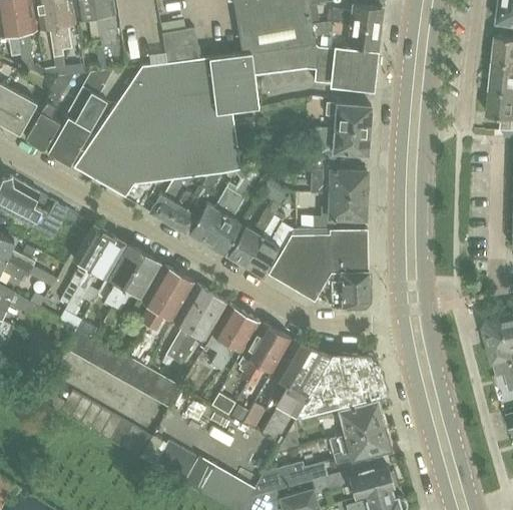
[(10,0),(0,0),(0,37),(7,36),(10,56),(19,55),(10,0)]
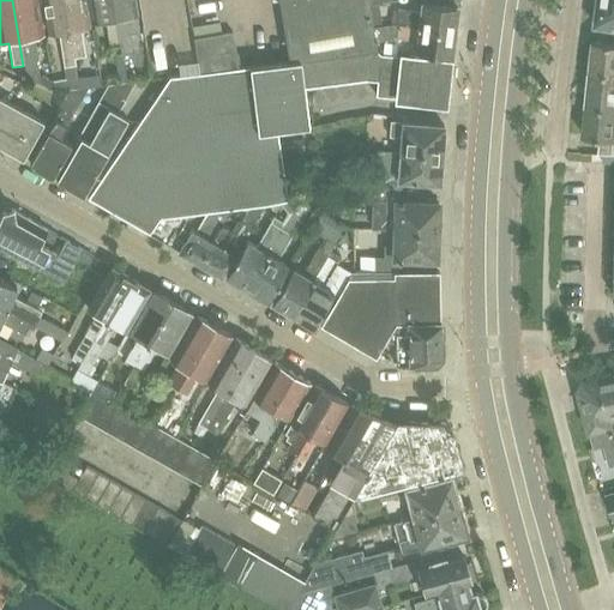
[(36,0),(12,0),(23,66),(25,82),(40,86),(35,62),(36,62),(32,40),(43,37),(36,0)]
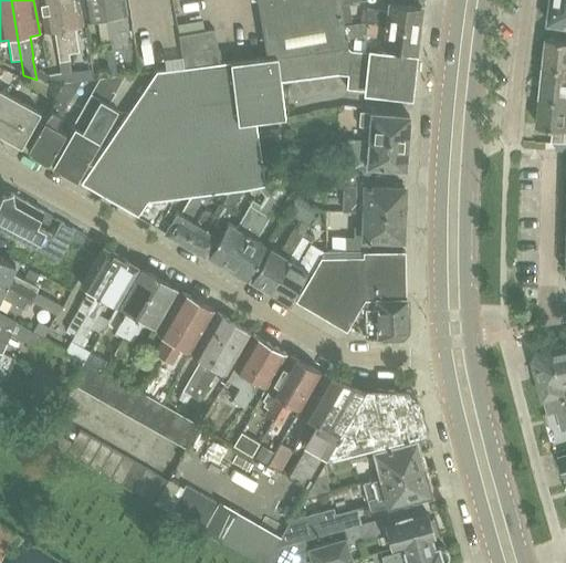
[(39,0),(45,33),(53,32),(59,65),(69,64),(67,58),(58,0),(39,0)]
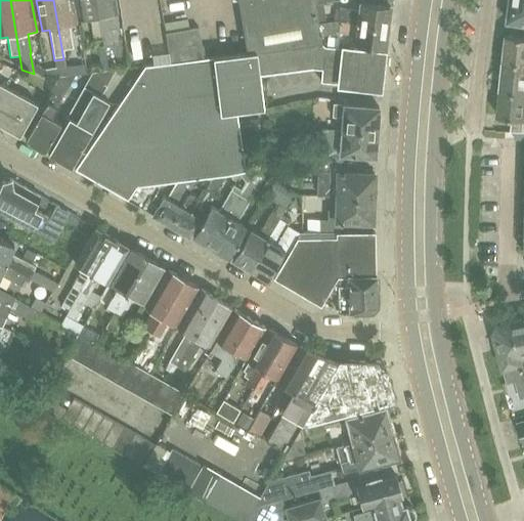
[(72,0),(53,0),(62,53),(72,51),(68,27),(76,26),(72,0)]
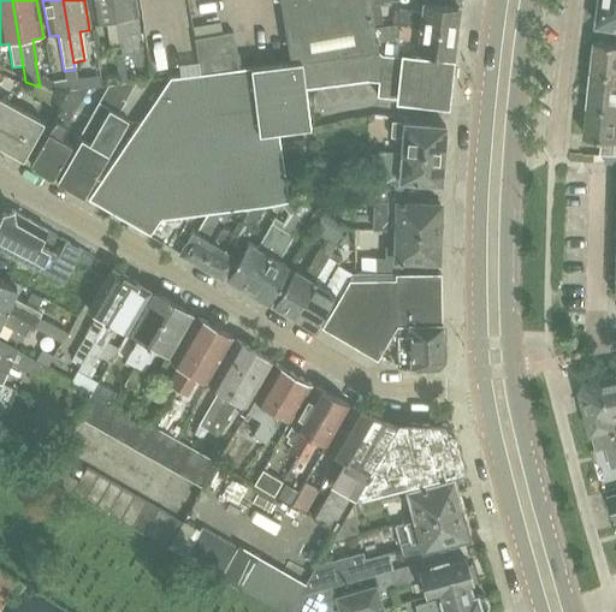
[(112,0),(89,0),(94,27),(106,24),(110,48),(119,47),(112,0)]
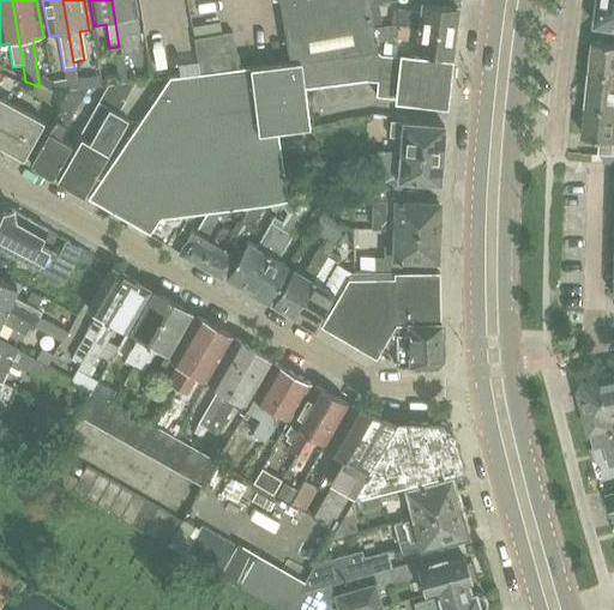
[(120,59),(122,59),(132,58),(130,38),(139,37),(132,0),(112,0),(119,47),(120,59)]
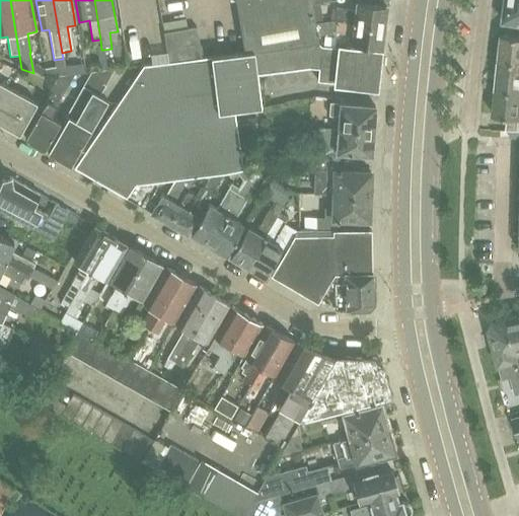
[(236,0),(246,55),(318,47),(317,35),(315,27),(313,6),(311,0),(236,0)]
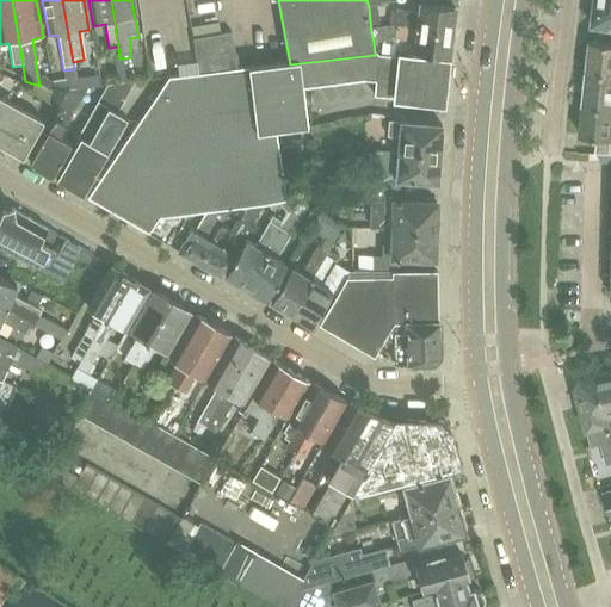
[(593,14),(592,22),(594,24),(594,28),(610,30),(610,0),(598,0),(597,13),(593,14)]
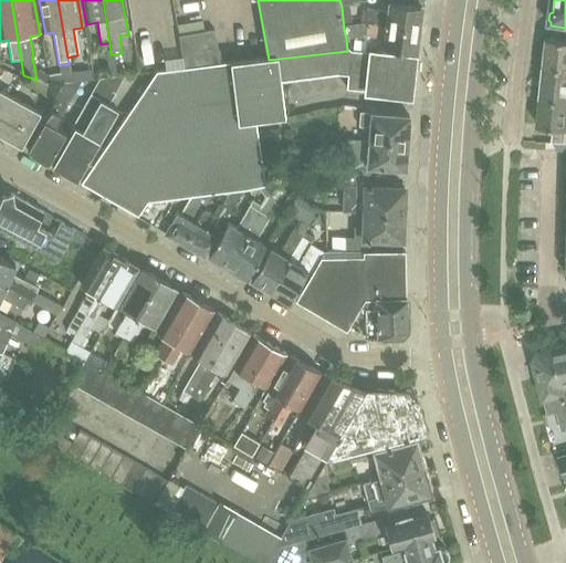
[(420,19),(422,8),(389,4),(388,14),(367,12),(366,25),(422,31),(423,21),(420,19)]
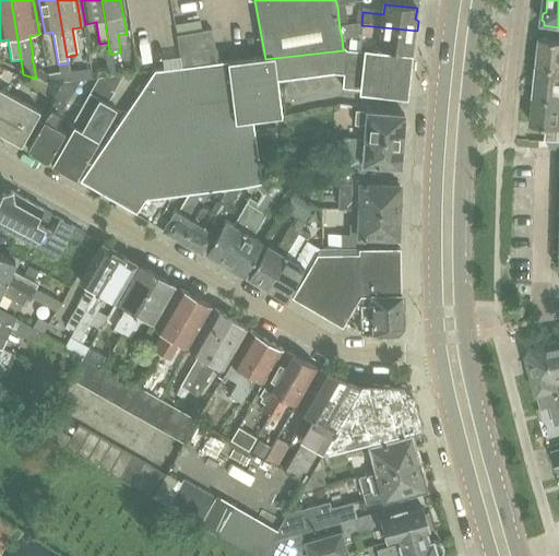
[(415,42),(417,31),(361,25),(340,30),(342,38),(363,40),(363,38),(380,40),(379,50),(411,55),(412,43),(415,42)]
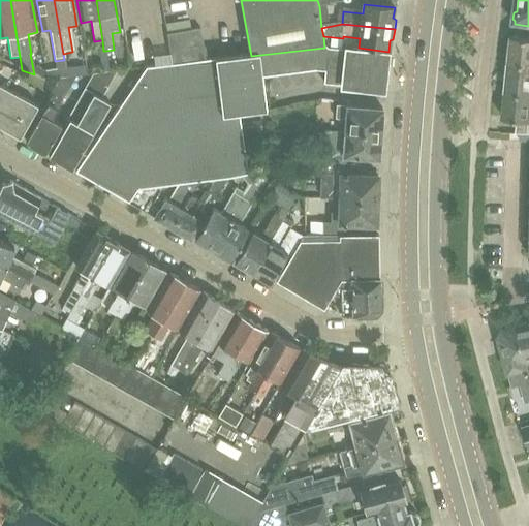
[(168,35),(174,66),(207,62),(201,30),(170,35),(168,35)]
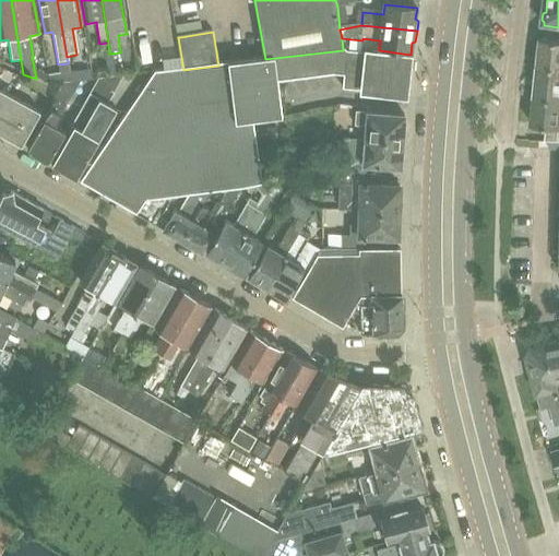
[(538,67),(558,69),(558,42),(542,39),(538,67)]
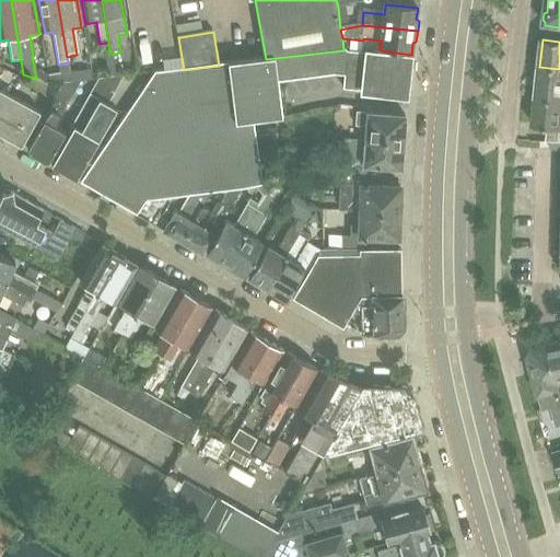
[(349,53),(343,50),(266,59),(219,66),(184,70),(156,73),(80,183),(137,216),(137,215),(146,199),(167,197),(256,188),(261,188),(253,125),(282,120),(278,84),(335,77),(345,78),(342,91),(409,99),(413,60),(349,53)]
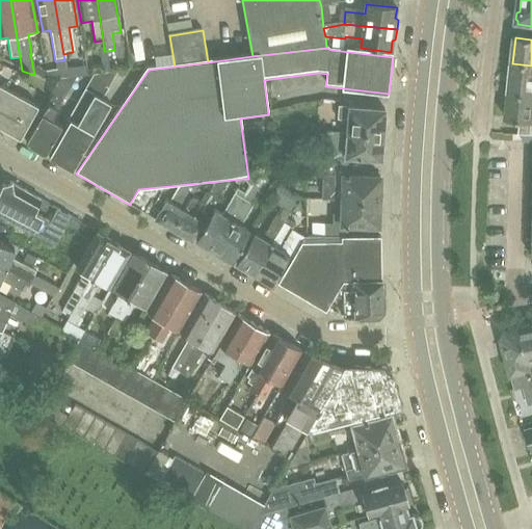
[(68,79),(64,60),(55,61),(56,71),(58,79),(59,79),(68,79)]
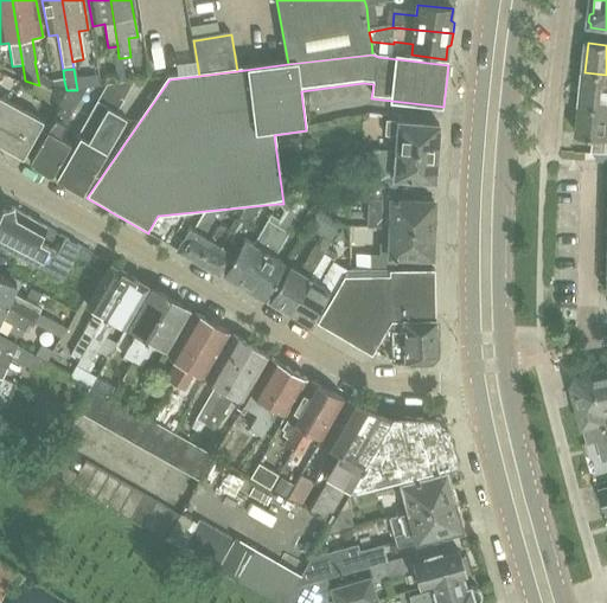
[(582,100),(581,106),(606,108),(606,75),(585,72),(582,100)]
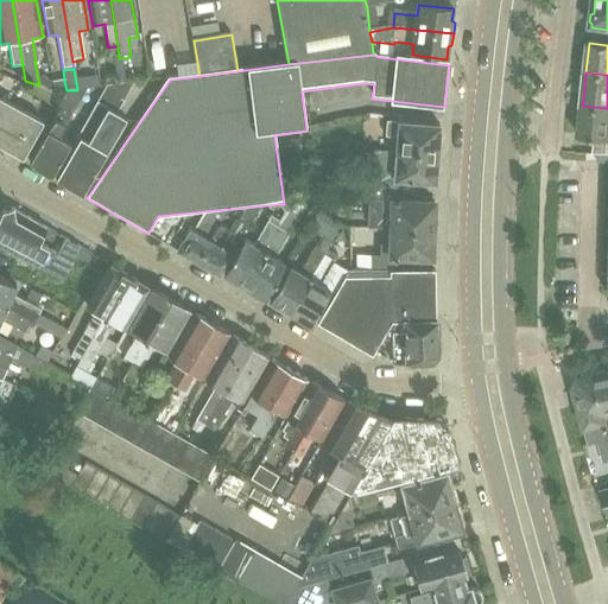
[(134,84),(118,87),(107,88),(76,139),(78,140),(56,179),(82,195),(127,120),(116,114),(134,84)]
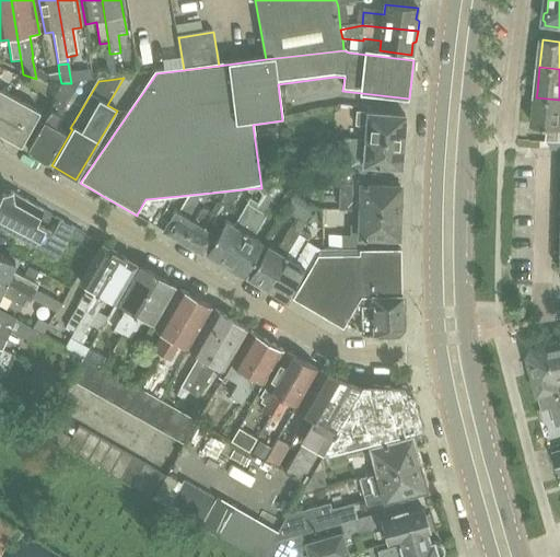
[(26,151),(47,163),(66,134),(56,128),(63,116),(61,115),(81,83),(71,83),(62,83),(54,100),(57,101),(26,151)]
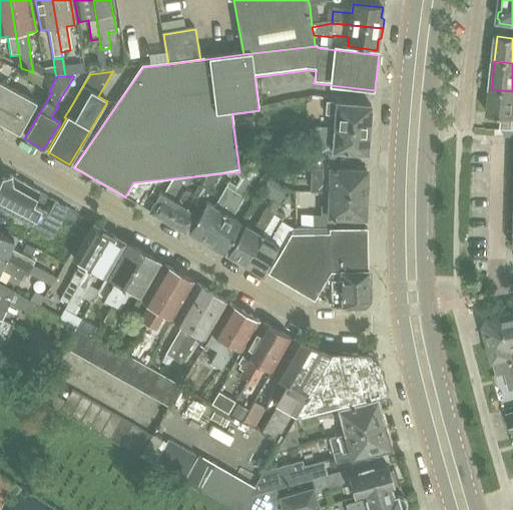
[(0,106),(10,88),(0,82),(0,106)]
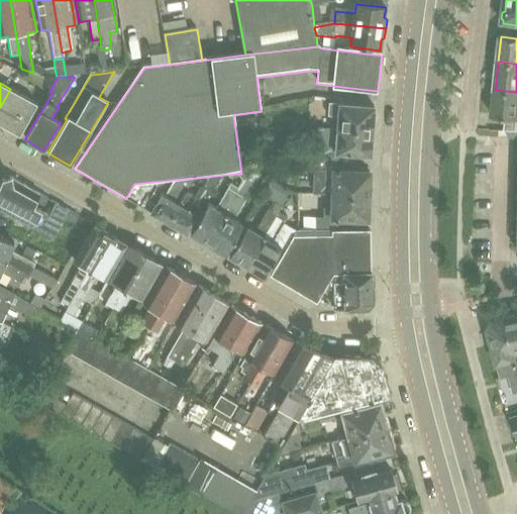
[(0,125),(19,136),(37,104),(10,89),(0,107),(0,125)]
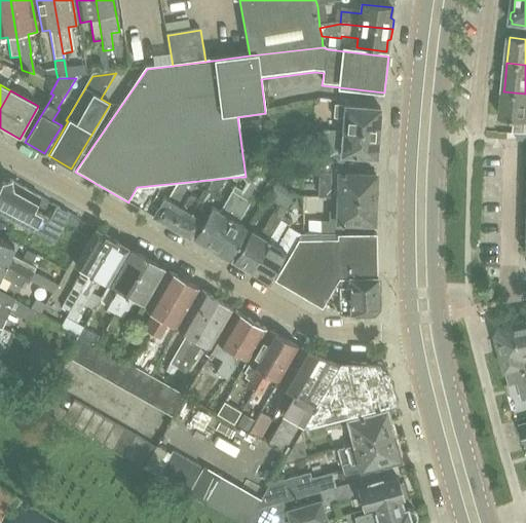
[(525,94),(503,91),(500,117),(525,120),(525,94)]
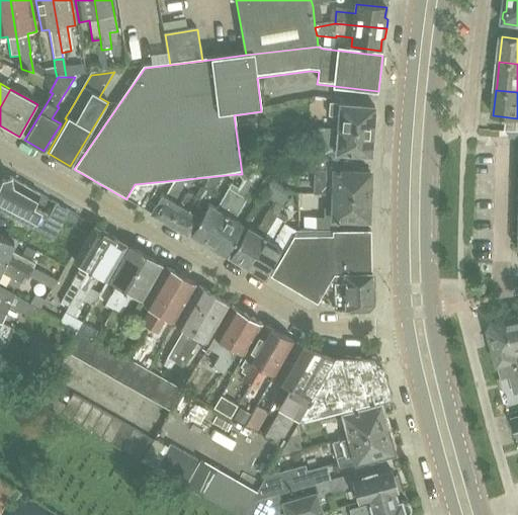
[(340,119),(339,131),(372,133),(372,130),(375,129),(376,122),(373,121),(374,109),(330,106),(329,118),(340,119)]
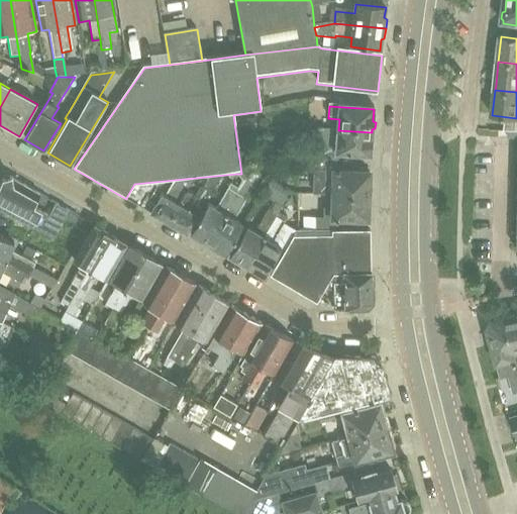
[(256,129),(254,118),(237,120),(238,131),(256,129)]
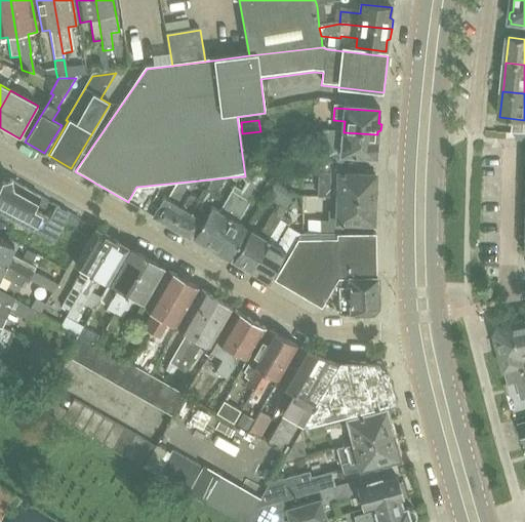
[(377,137),(377,134),(344,132),(321,130),(319,167),(340,168),(341,157),(375,159),(376,148),(379,147),(379,141),(377,137)]
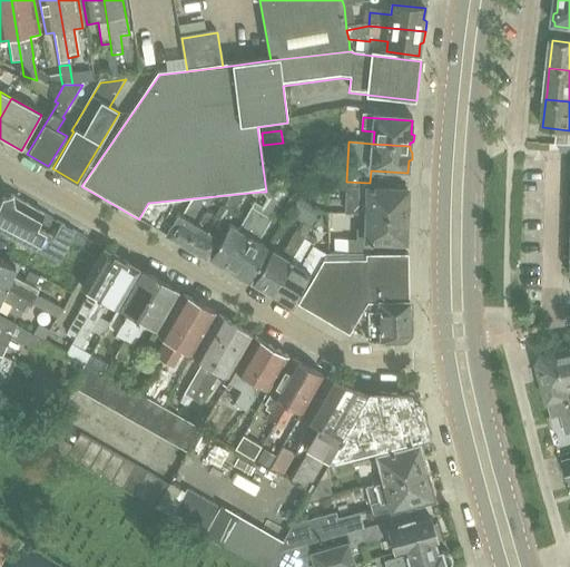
[(342,182),(341,192),(344,192),(351,193),(351,191),(360,191),(360,199),(367,199),(367,216),(409,217),(409,204),(405,202),(406,189),(372,188),(370,188),(370,183),(346,182),(342,182)]
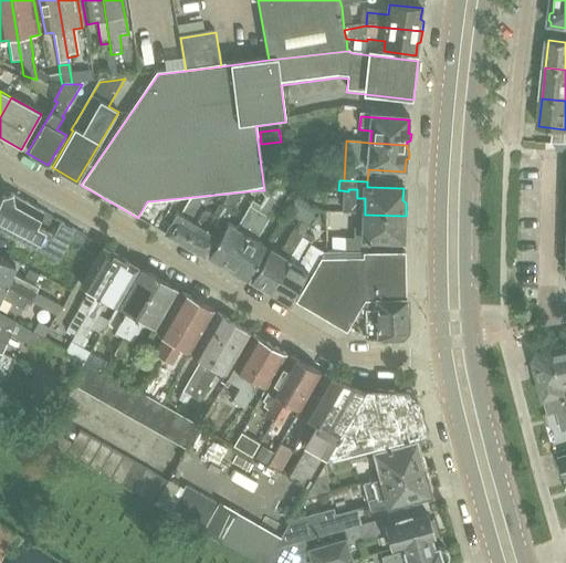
[(274,189),(264,190),(259,190),(266,202),(270,197),(274,189)]
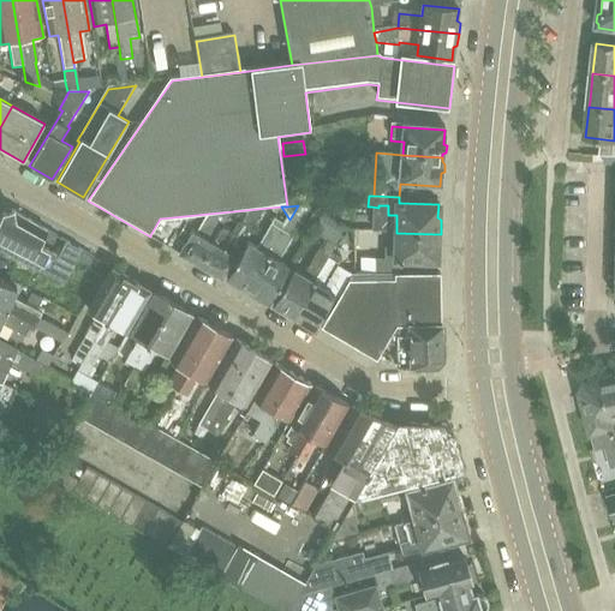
[(232,232),(222,227),(199,264),(221,277),(261,210),(248,211),(232,232)]
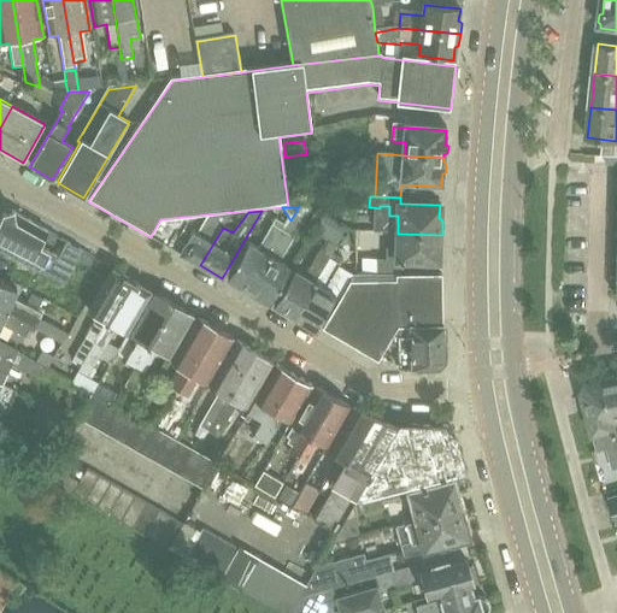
[(88,269),(93,260),(65,243),(58,258),(39,247),(41,241),(52,246),(56,239),(13,213),(4,216),(0,223),(0,258),(0,259),(4,253),(63,286),(76,261),(88,269)]
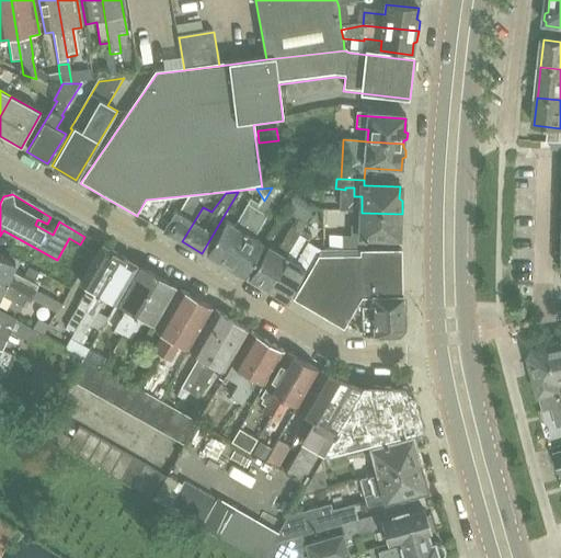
[(137,215),(152,224),(182,241),(203,207),(210,194),(189,196),(175,216),(161,209),(168,198),(168,197),(146,200),(137,215)]
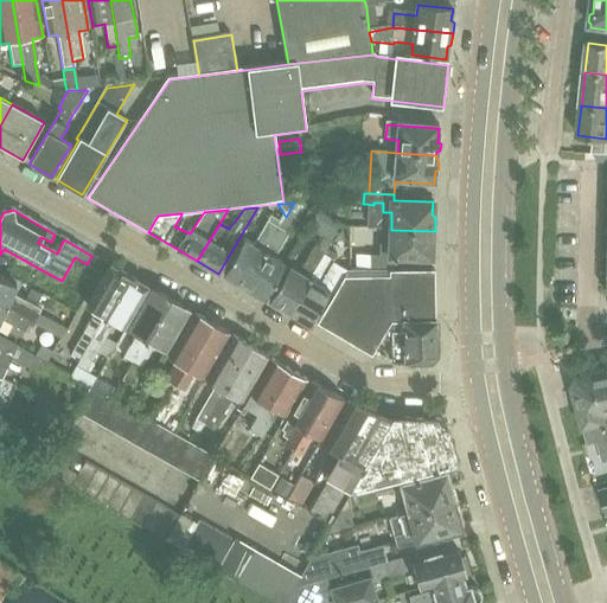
[(286,217),(282,225),(244,286),(253,290),(253,294),(259,297),(261,296),(264,297),(285,264),(276,260),(293,231),(302,218),(289,211),(286,217)]
